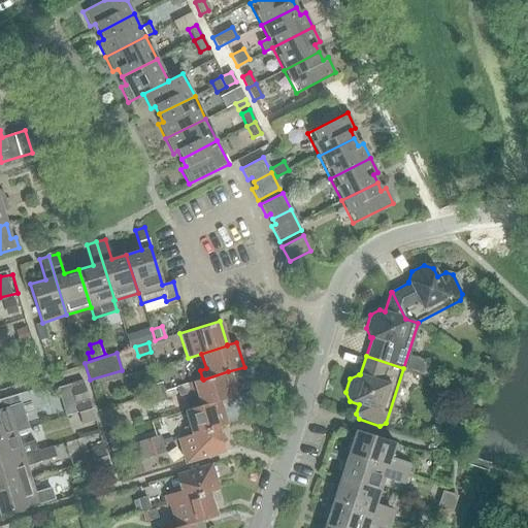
[(195,391),(200,405),(200,406),(220,400),(235,396),(228,371),(203,380),(202,378),(176,387),(179,396),(195,391)]
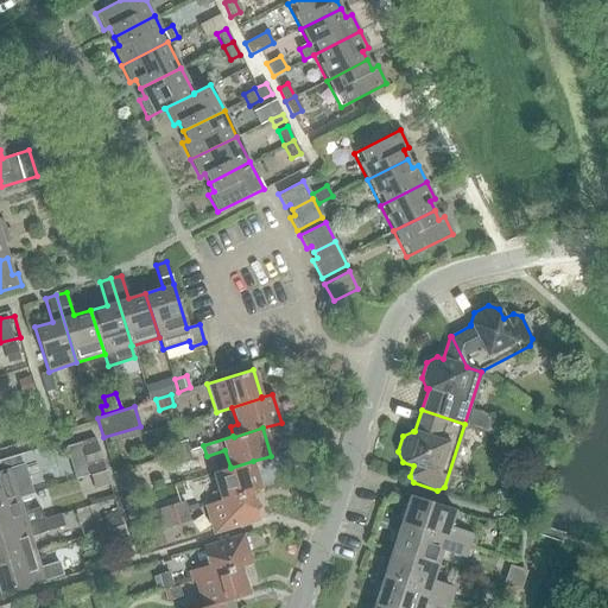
[(78,442),(84,460),(99,456),(94,437),(78,442)]
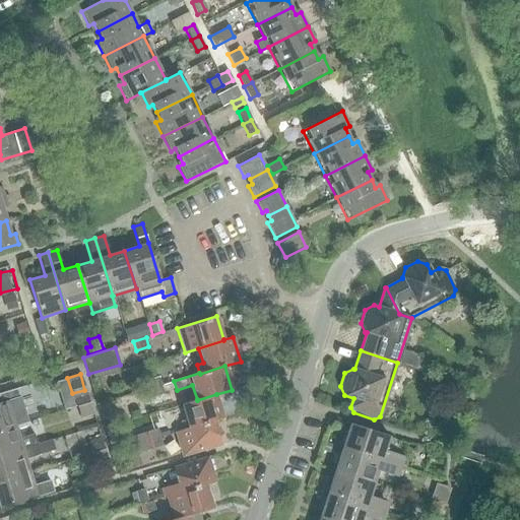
[(148,389),(160,385),(157,377),(145,381),(148,389)]
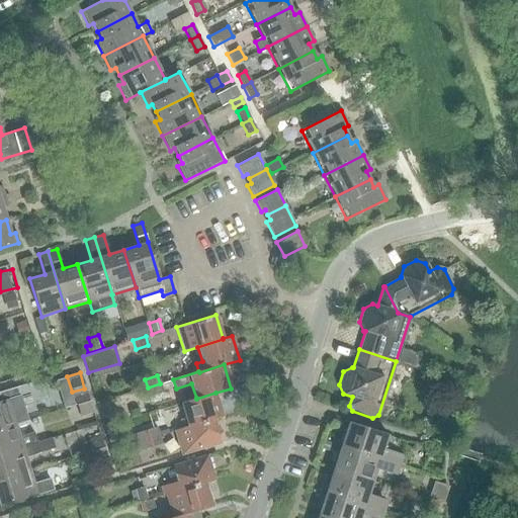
[(160,383),(148,387),(150,396),(163,392),(160,383)]
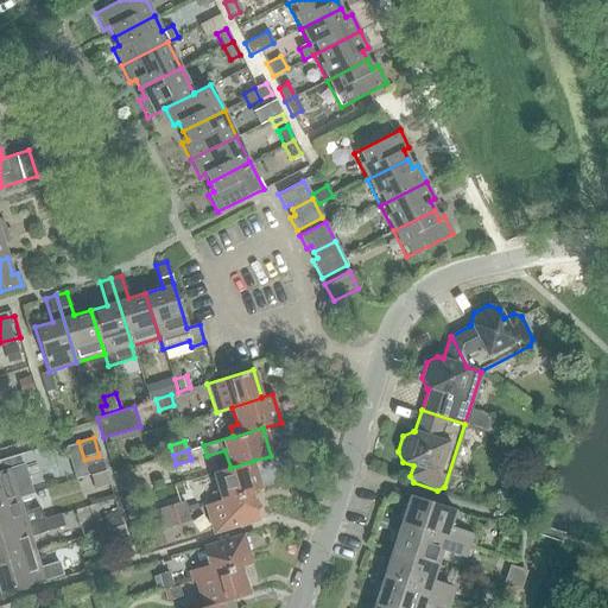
[(0,502),(18,498),(31,493),(20,456),(0,461),(0,502)]
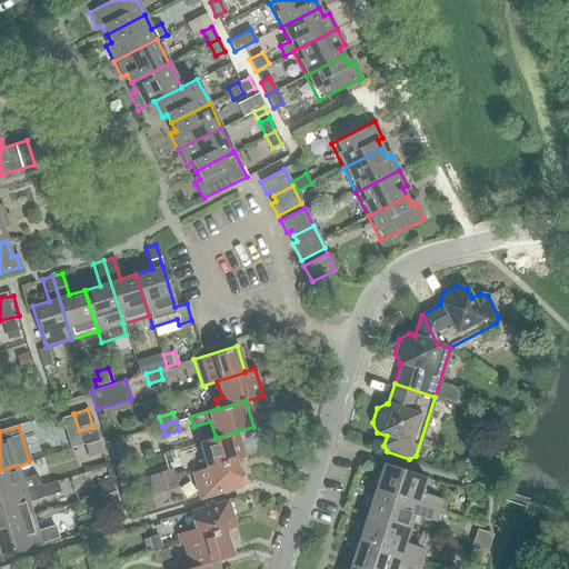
[(79,432),(83,445),(97,440),(93,428),(79,432)]
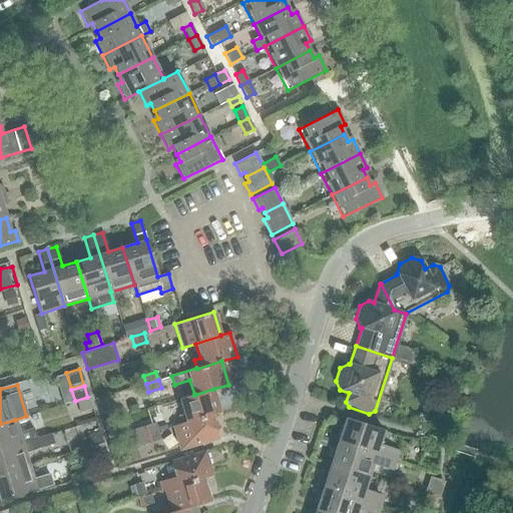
[(194,395),(194,394),(178,399),(183,414),(177,416),(180,424),(211,415),(220,412),(213,389),(194,395)]
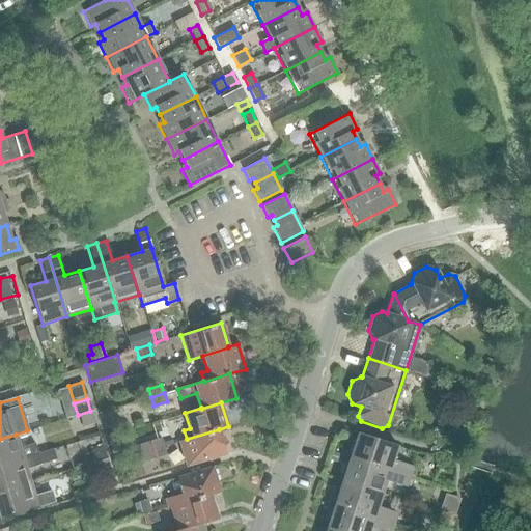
[(90,411),(78,415),(81,426),(94,423),(90,411)]
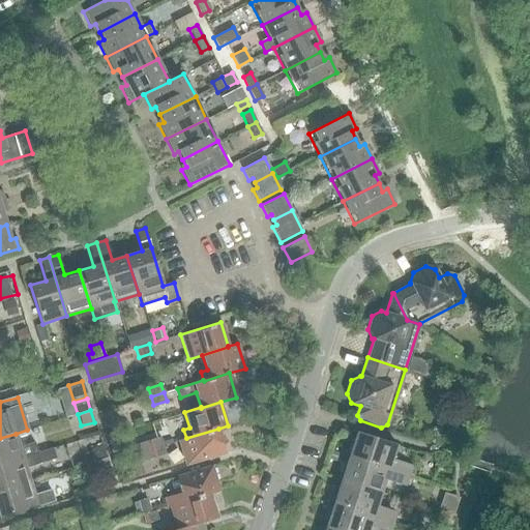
[(226,452),(218,429),(186,438),(178,440),(185,465),(226,452)]
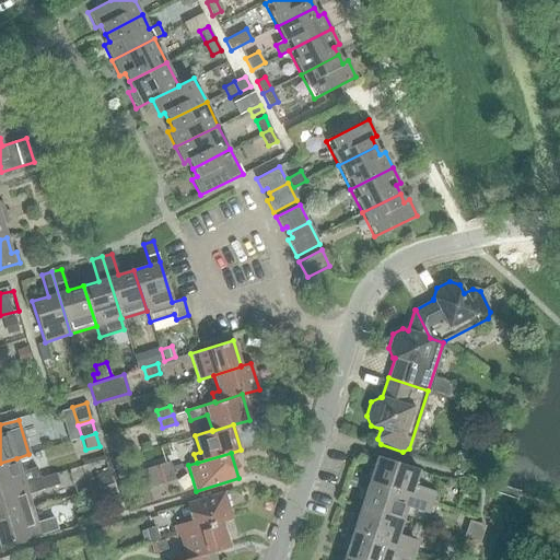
[(368,482),(431,503),(434,492),(413,486),(418,470),(376,457),(373,466),(371,465),(366,478),(369,479),(368,482)]
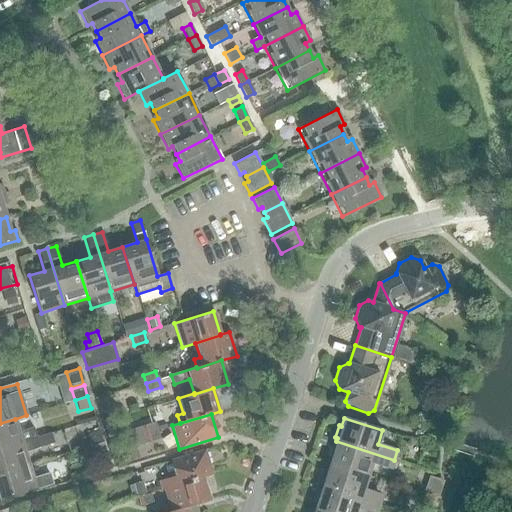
[(0,448),(36,437),(33,427),(19,432),(15,419),(0,423),(0,448)]
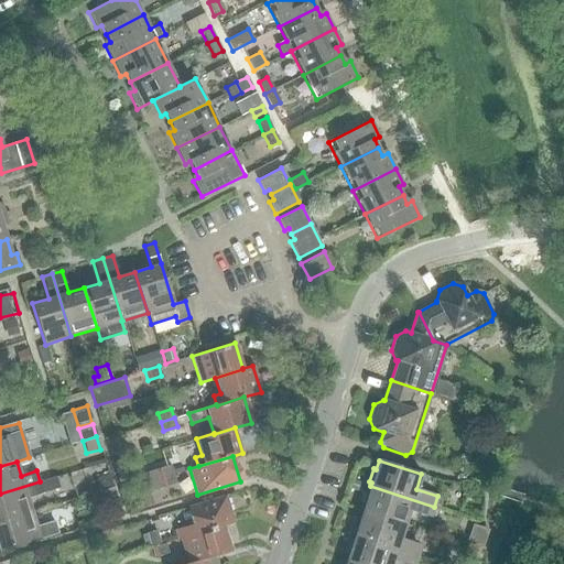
[(162,488),(175,484),(170,465),(156,469),(162,488)]
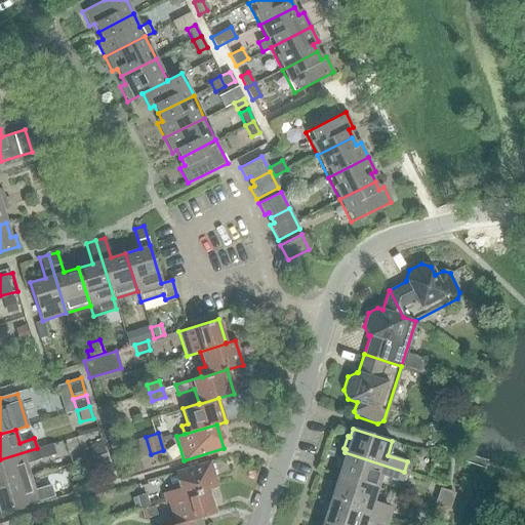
[(138,457),(150,454),(145,437),(133,440),(138,457)]
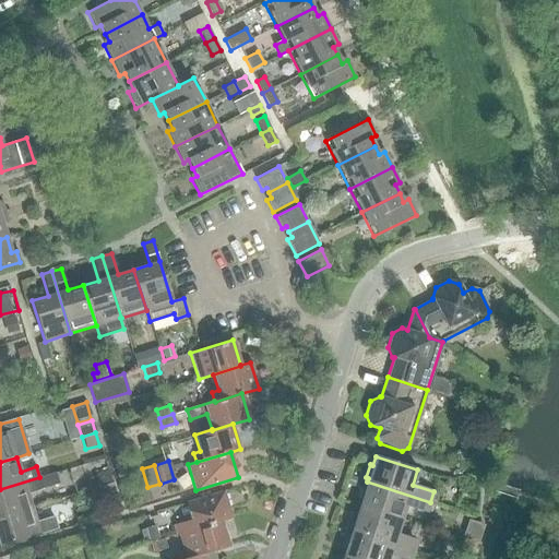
[(94,475),(97,487),(111,483),(107,471),(94,475)]
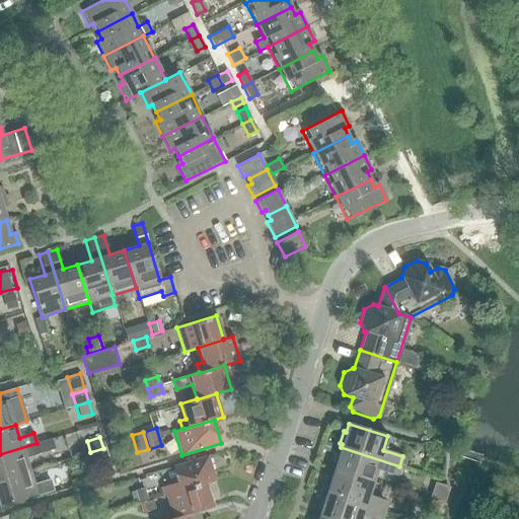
[(0,479),(29,471),(25,458),(53,449),(50,440),(36,444),(36,443),(0,454),(0,479)]
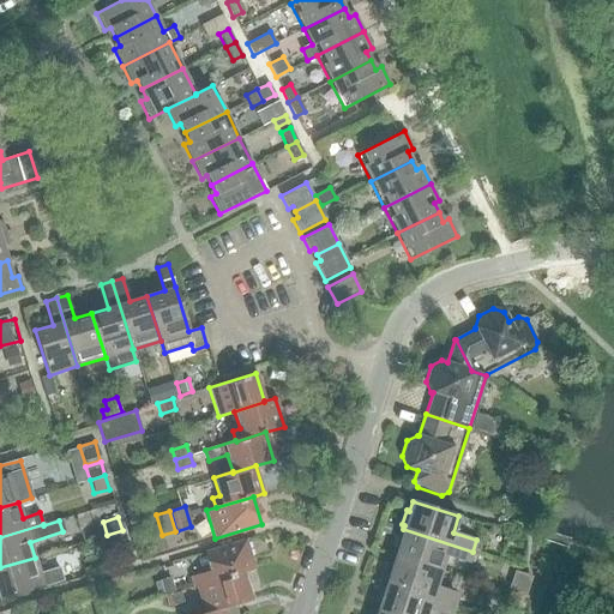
[(397,549),(395,555),(440,571),(446,555),(469,563),(473,552),(403,529),(402,535),(398,535),(393,549),(397,549)]
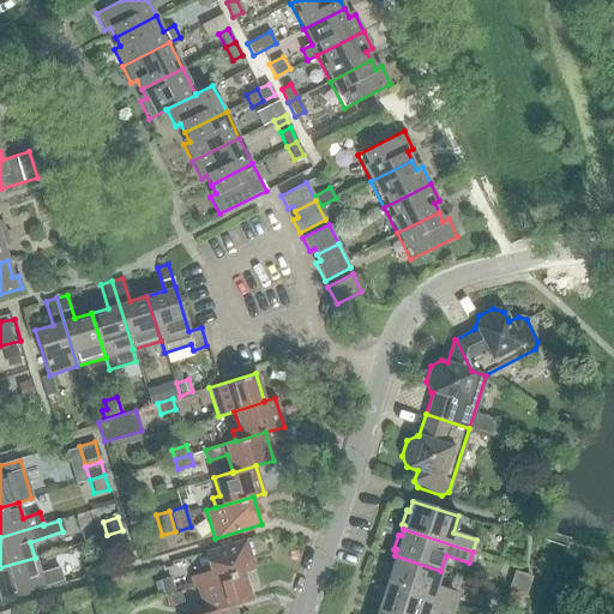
[(122,530),(107,535),(112,549),(126,545),(122,530)]
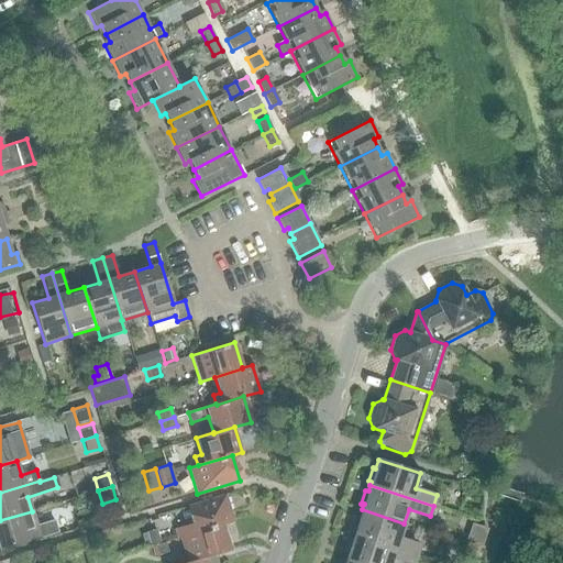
[(222,525),(233,521),(224,495),(187,507),(192,523),(174,529),(177,539),(180,538),(222,523),(222,525)]
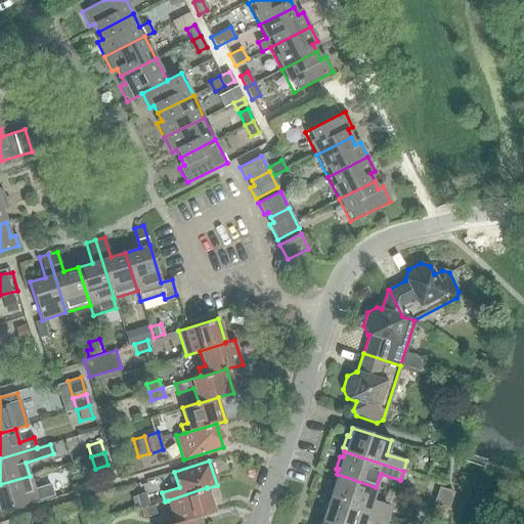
[(107,466),(97,469),(101,483),(113,479),(107,466)]
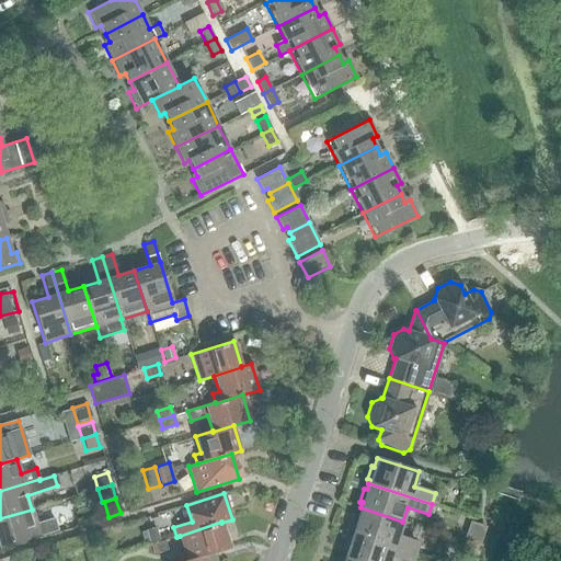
[(398,536),(402,522),(361,507),(358,514),(355,514),(352,526),(354,527),(353,533),(415,553),(419,544),(398,536)]
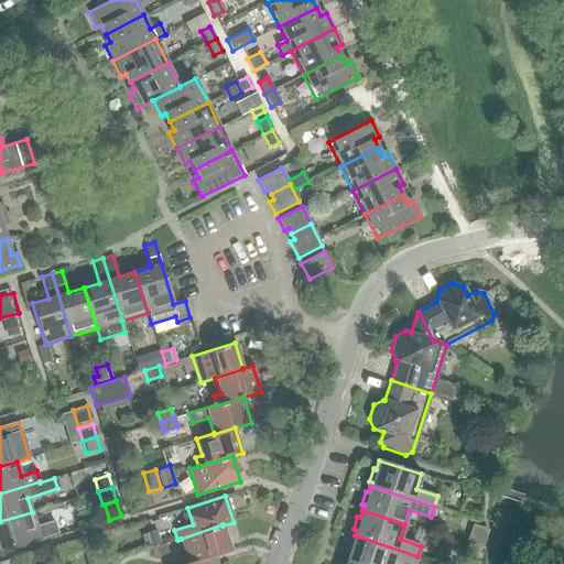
[(36,527),(32,512),(0,521),(0,551),(54,534),(50,522),(36,527)]
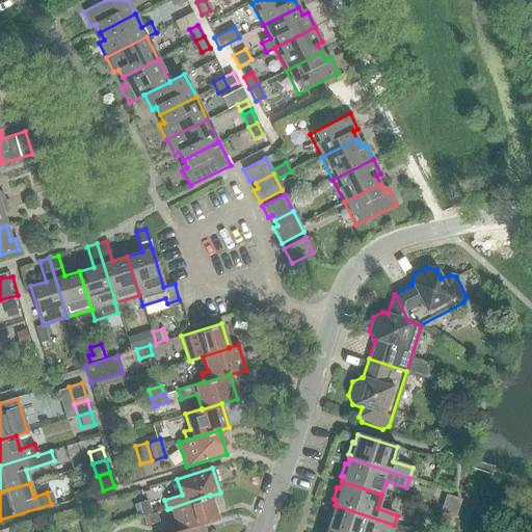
[(217,520),(210,496),(210,495),(170,508),(178,531),(193,527),(194,527),(217,520)]
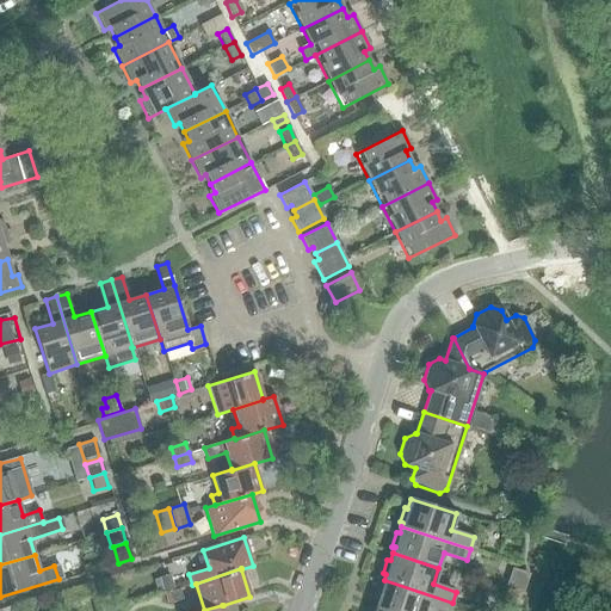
[(164,593),(174,590),(170,574),(159,578),(164,593)]
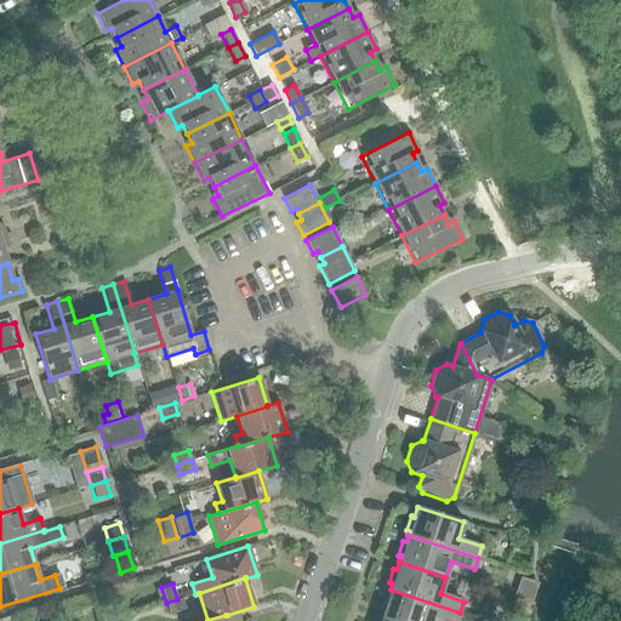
[(380,610),(383,611),(381,617),(393,620),(431,620),(433,616),(448,620),(456,620),(460,613),(391,590),(388,597),(385,596),(380,610)]
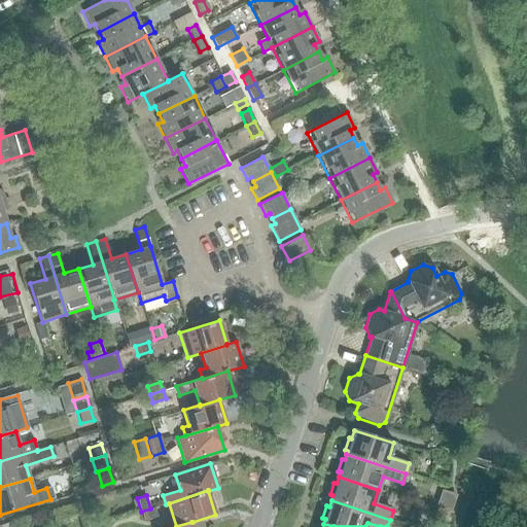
[(144,521),(156,517),(154,507),(141,512),(144,521)]
